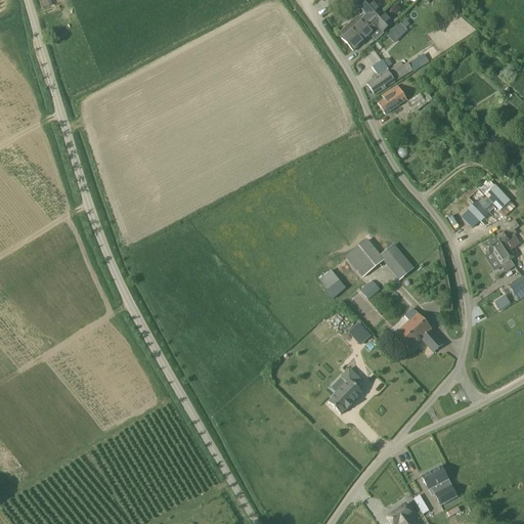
[(341,39),(347,45),(384,13),(372,0),(368,0),(359,8),(365,15),(360,19),(359,18),(355,17),(341,32),(341,35),(343,38),(341,39)]
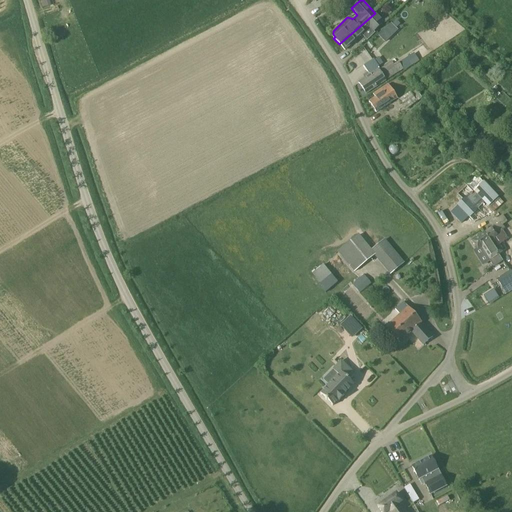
[(375,13),(339,44),(344,51),(370,28),(375,34),(385,25),(375,13)]
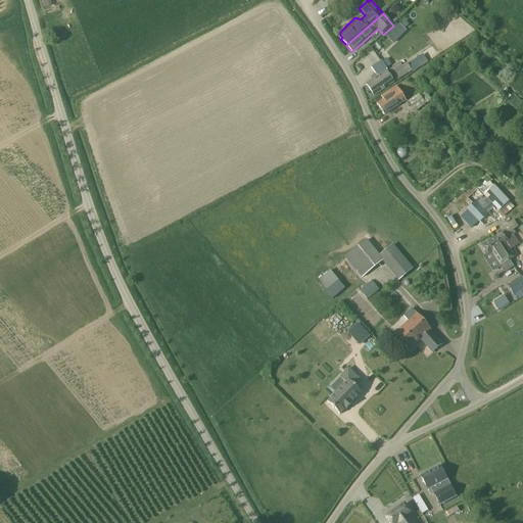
[(393,44),(397,40),(391,33),(386,37),(393,44)]
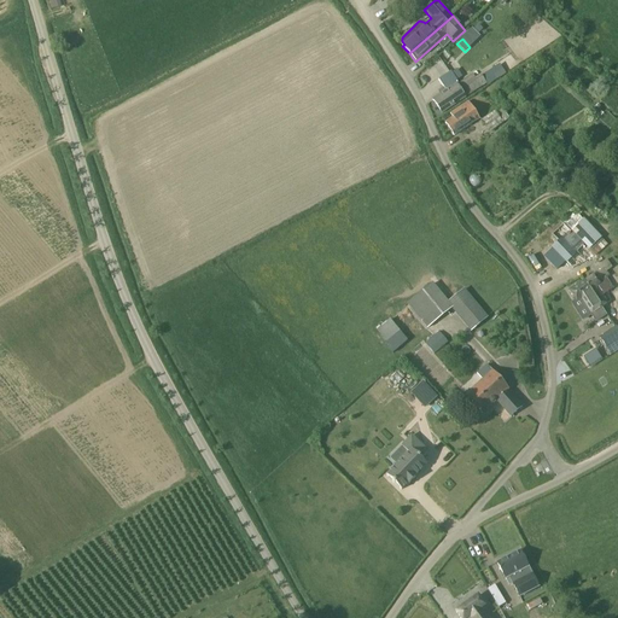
[(473,75),(458,85),(450,73),(439,80),(444,88),(439,92),(441,95),(432,100),(442,114),(466,98),(476,92),(487,85),(488,87),(501,76),(496,68),(482,77),(481,75),(476,79),(473,75)]
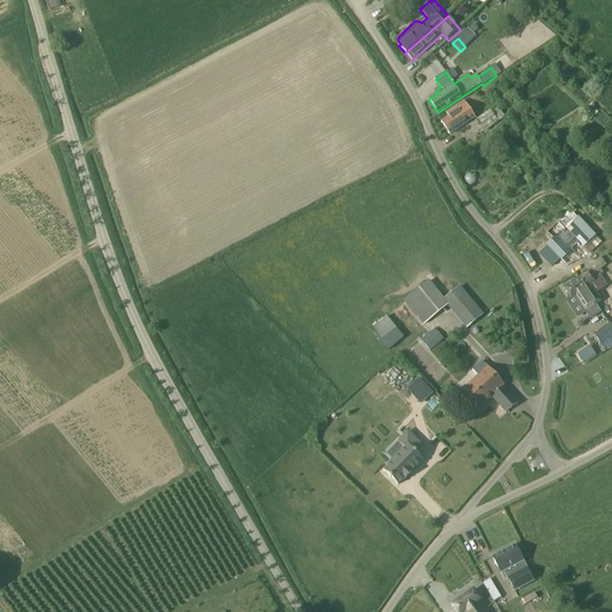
[(441,122),(440,121),(450,135),(475,118),(464,102),(446,114),(448,117),(441,122)]
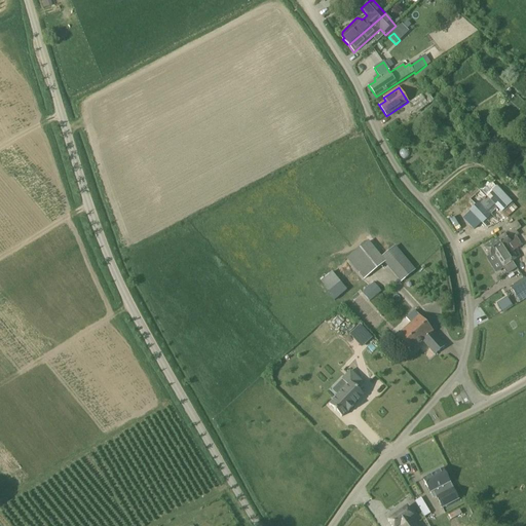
[(410,104),(416,112),(428,104),(421,96),(410,104)]
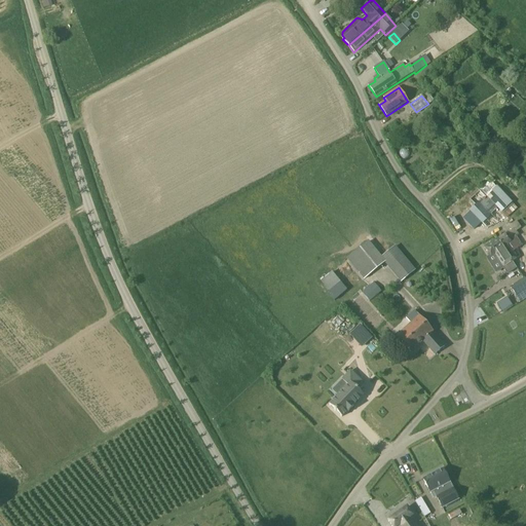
[(423,129),(428,126),(424,120),(419,123),(423,129)]
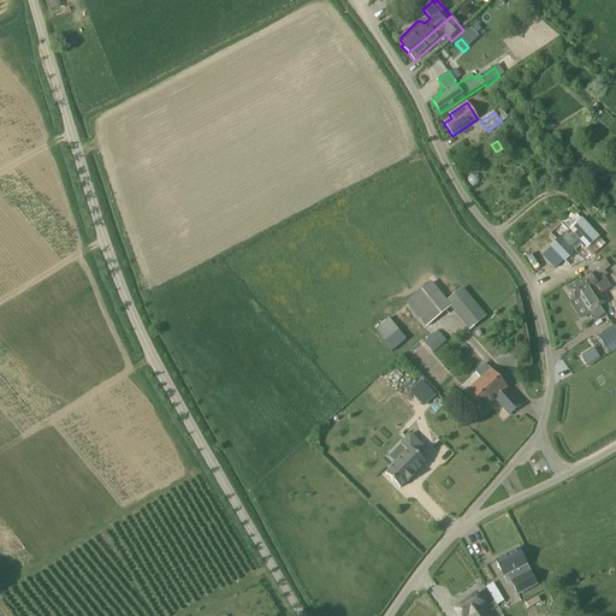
[(582,218),(569,231),(593,253),(596,254),(606,244),(582,218)]
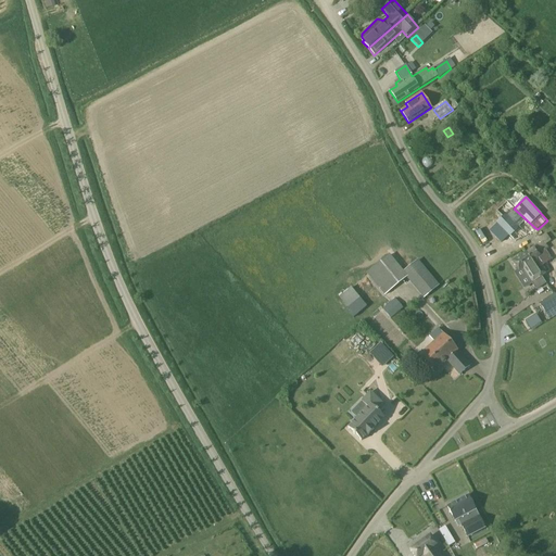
[(514,209),(509,204),(507,201),(496,212),(502,217),(490,230),(498,242),(508,235),(510,237),(512,236),(517,242),(527,236),(535,228),(514,209)]
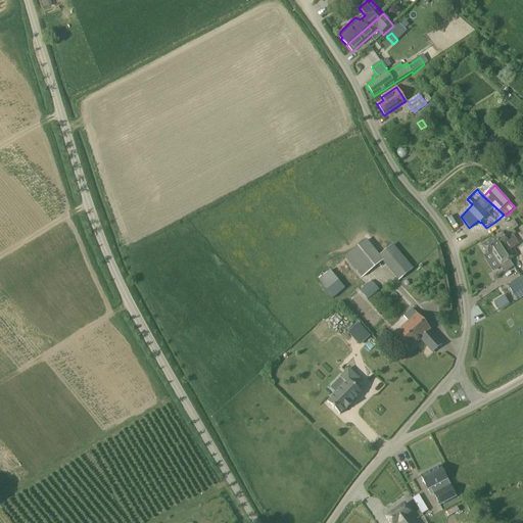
[(503,232),(494,238),(509,259),(517,254),(514,248),(519,245),(513,235),(511,233),(506,236),(503,232)]
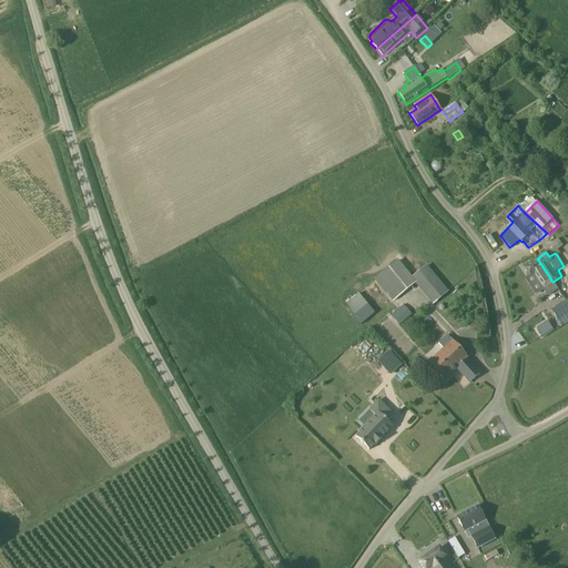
[(558,290),(553,282),(537,259),(524,267),(530,276),(534,274),(543,288),(548,296),(558,290)]
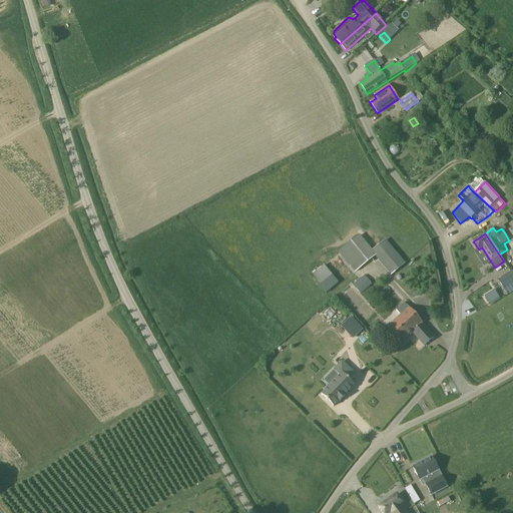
[(354,273),(375,257),(391,277),(406,264),(386,239),(371,251),(359,236),(339,252),(354,273)]
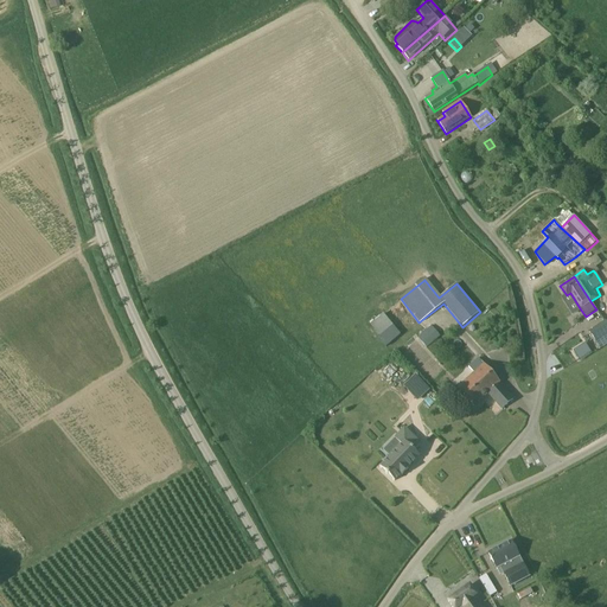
[(383,314),(369,326),(379,337),(393,326),(383,314)]
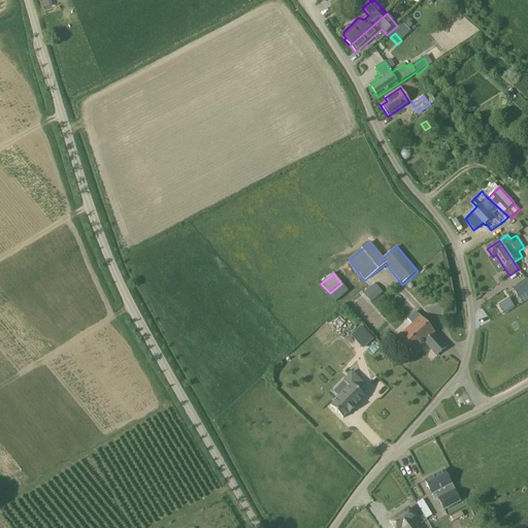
[(512,289),(522,302),(522,303),(527,299),(527,283),(525,279),(512,289)]
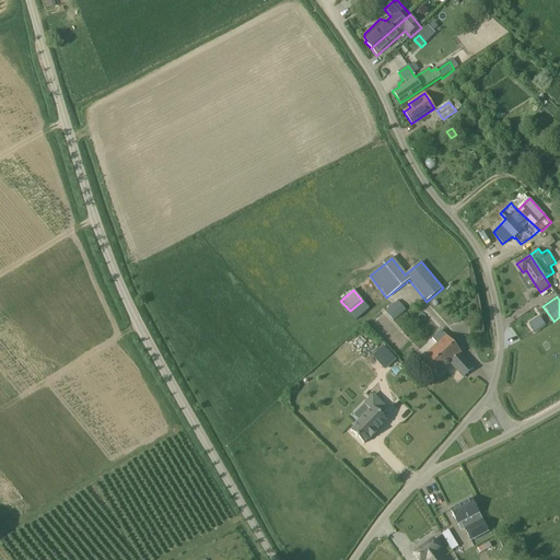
[(399,302),(396,305),(386,314),(395,323),(408,312),(399,302)]
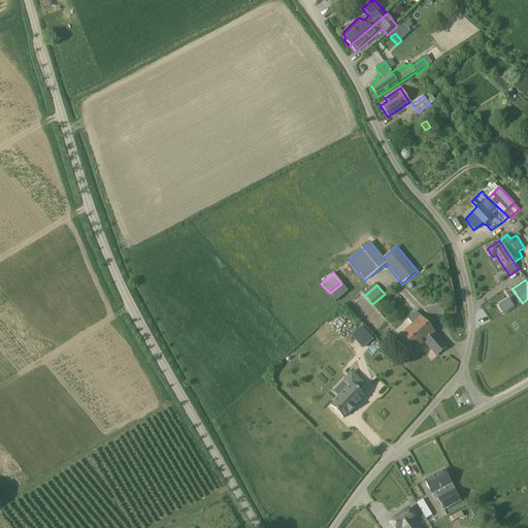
[(498,306),(503,314),(514,307),(508,299),(498,306)]
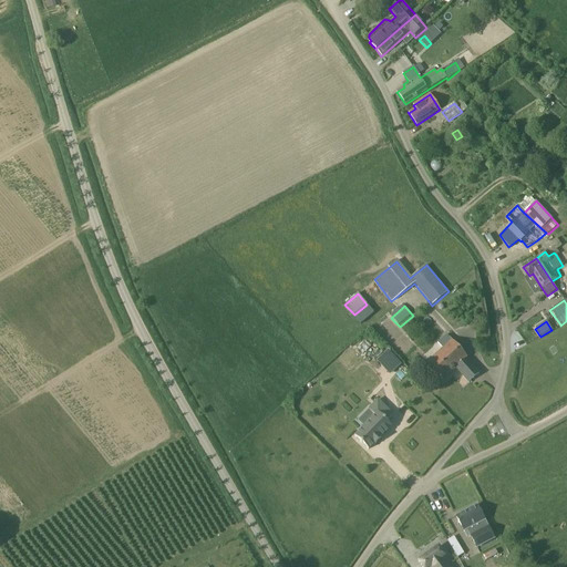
[(442,380),(450,372),(464,387),(480,373),(465,358),(467,357),(463,352),(446,334),(437,343),(442,349),(426,362),(442,380)]
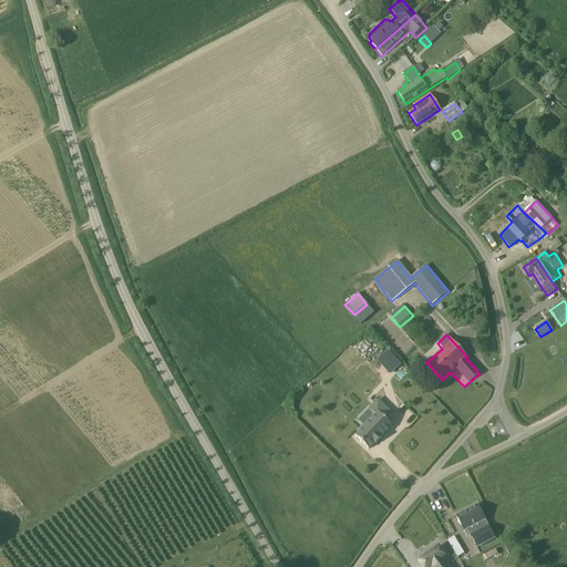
[(357,343),(342,357),(351,367),(366,353),(357,343)]
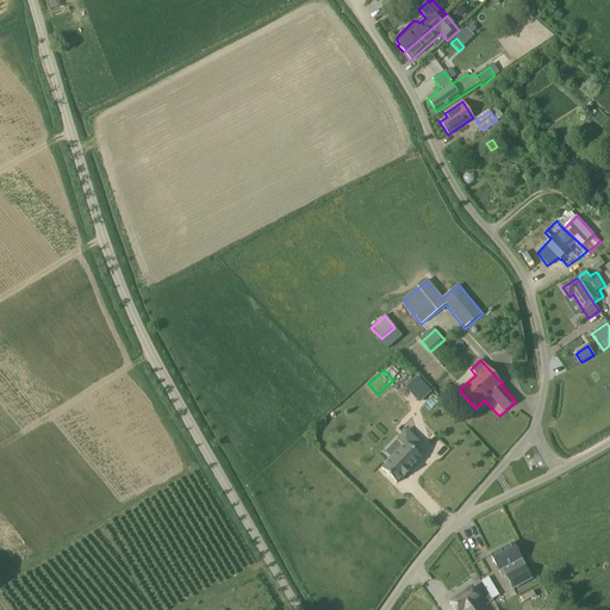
[(417,379),(406,388),(419,403),(430,392),(417,379)]
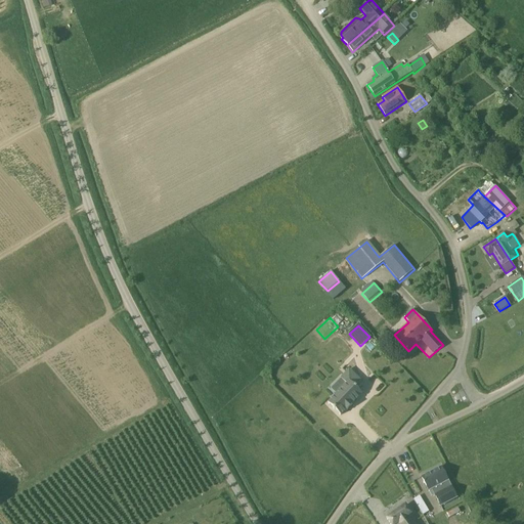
[(329,400),(342,412),(348,407),(349,407),(353,403),(352,402),(363,391),(359,387),(364,381),(351,367),(342,376),(348,382),(329,400)]
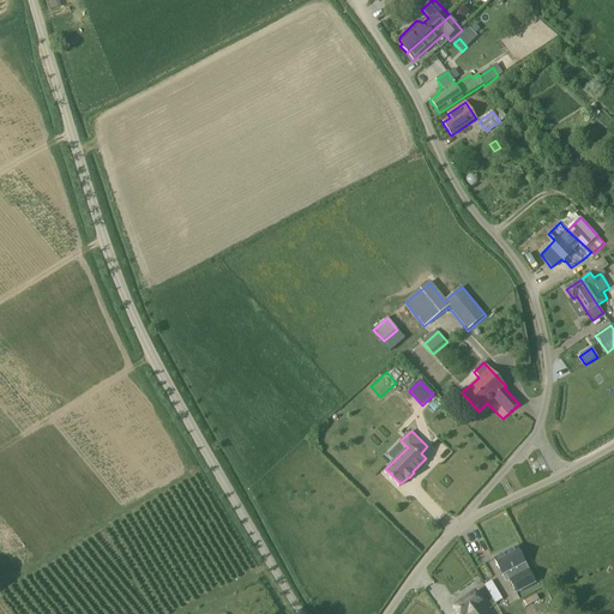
[(533,569),(528,571),(524,565),(524,564),(516,548),(494,559),(503,576),(506,573),(516,593),(539,581),(533,569)]
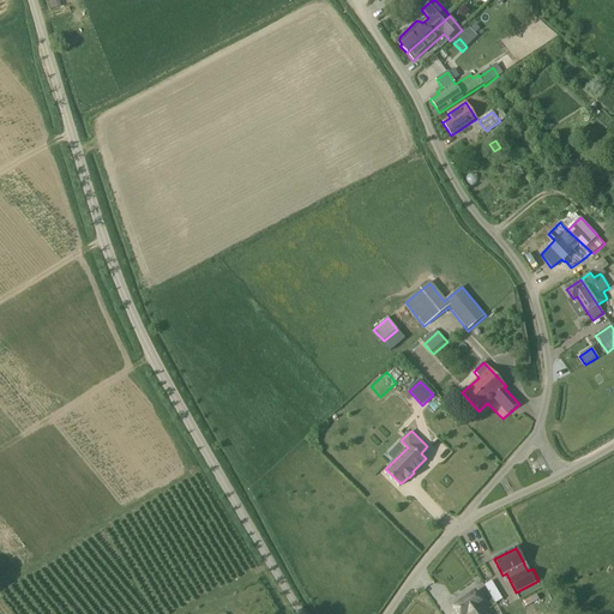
[(494,602),(501,600),(492,581),(486,584),(494,602)]
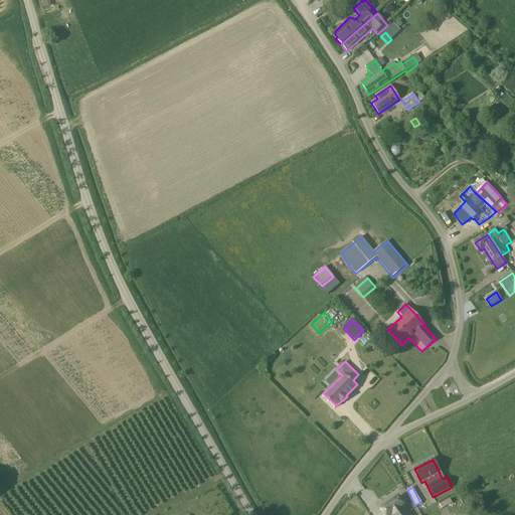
[(398,497),(380,510),(383,514),(410,514),(404,505),(398,497)]
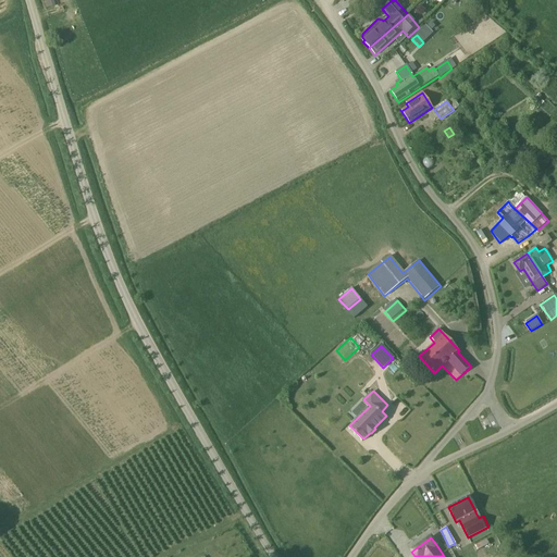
All buildings are outlined.
